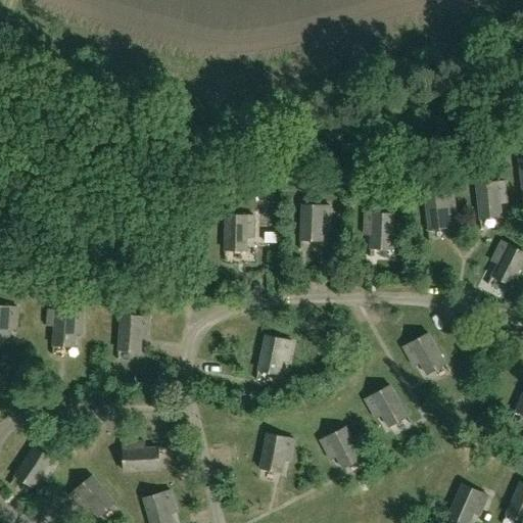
[(500,202),(507,202),(505,182),(476,185),(480,220),(502,217),(500,202)]
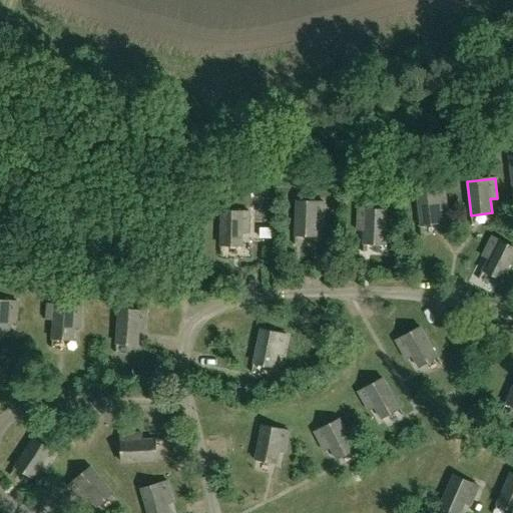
[(440,209),(447,208),(444,188),(416,192),(421,225),(442,223),(440,209)]
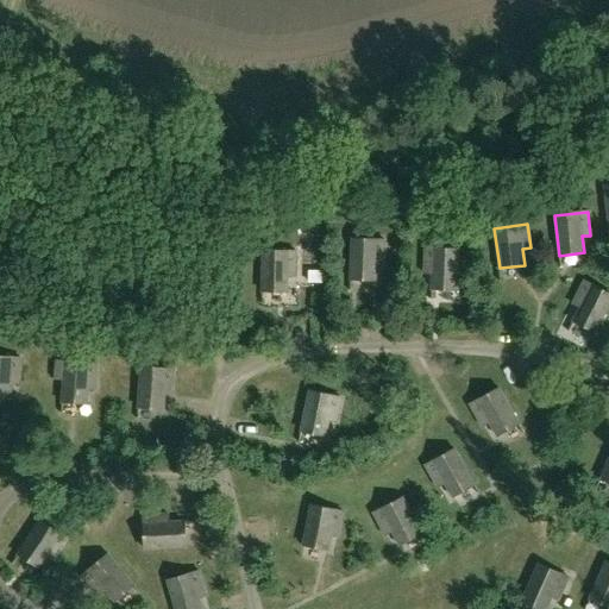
[(384,264),(384,240),(352,239),(350,280),(375,281),(376,264),(384,264)]
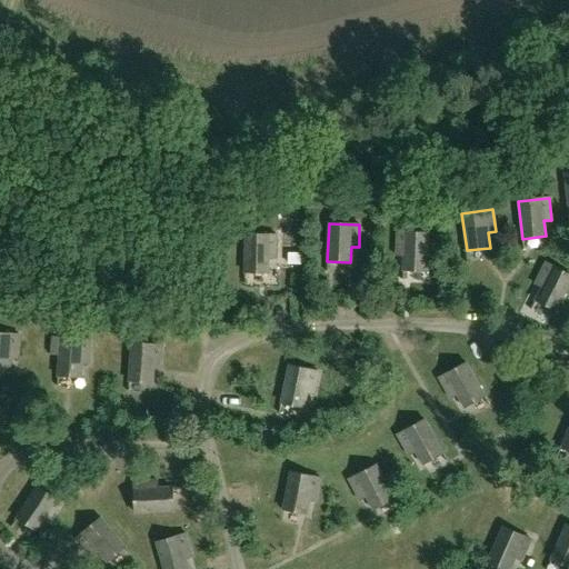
[(427,271),(428,233),(397,232),(396,255),(403,255),(402,270),(427,271)]
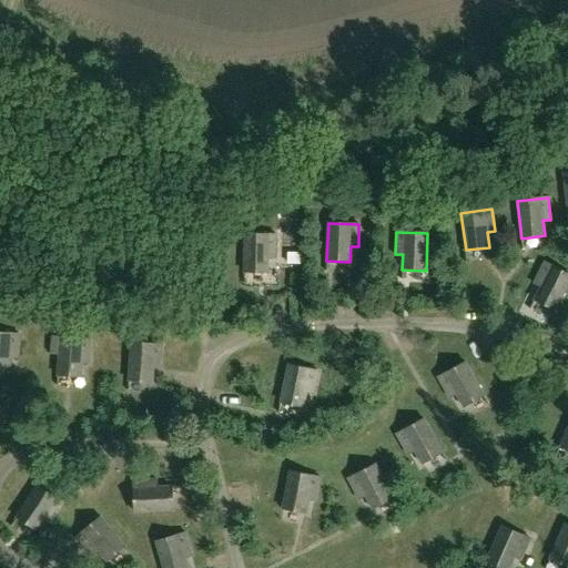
[(275,257),(276,235),(245,234),(244,272),(267,272),(267,256),(275,257)]
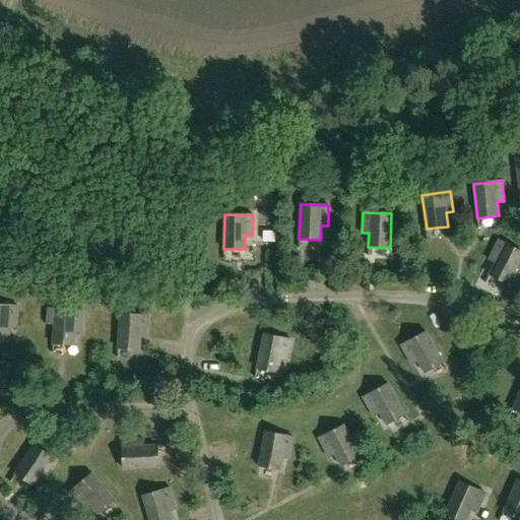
[(508,284),(519,260),(519,251),(499,241),(490,259),(496,262),(489,274),(508,284)]
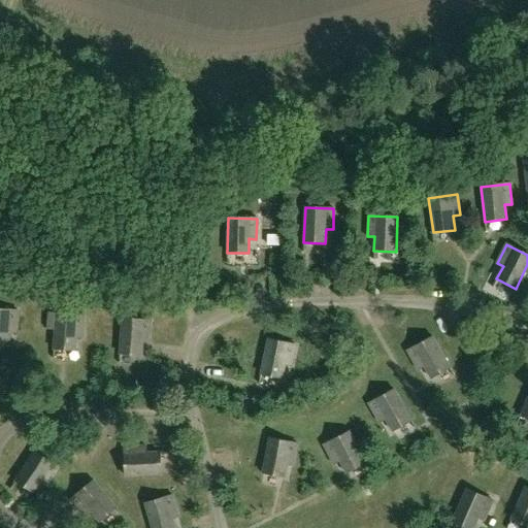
[(17,331),(19,310),(0,309),(0,344),(9,345),(9,331),(17,331)]
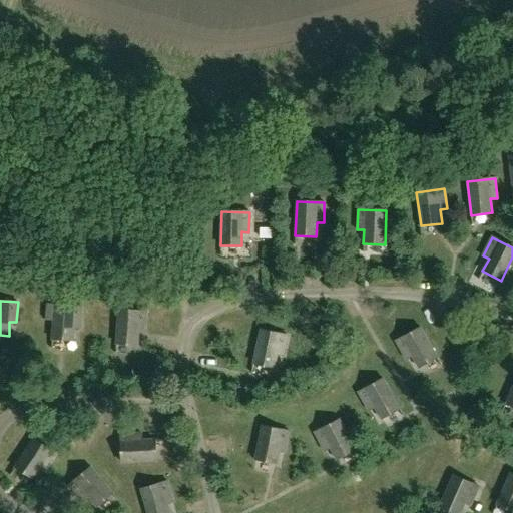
[(81,327),(82,307),(54,305),(52,339),(73,341),(74,327),(81,327)]
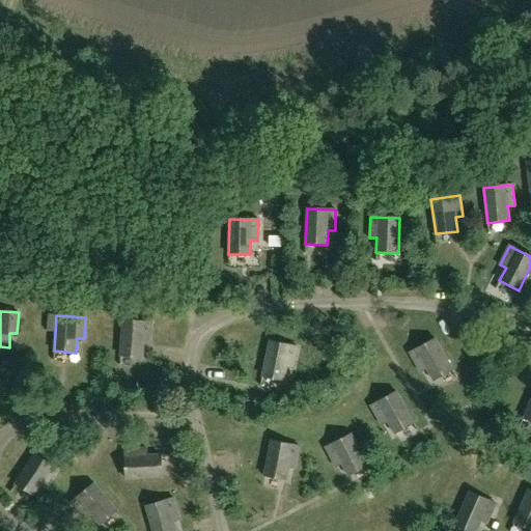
[(150,343),(151,323),(122,320),(120,356),(142,357),(143,342),(150,343)]
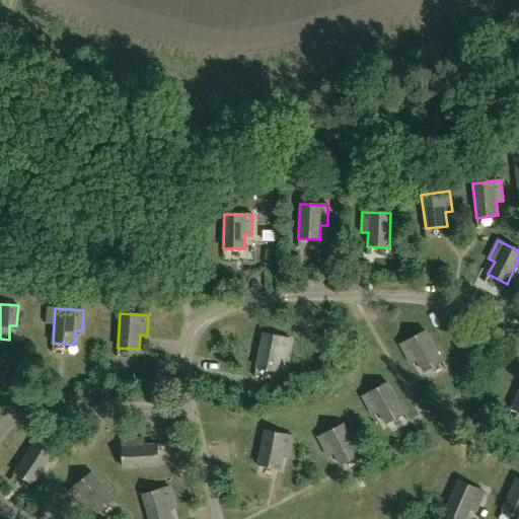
[(423,372),(442,361),(425,331),(400,345),(410,363),(416,359),(423,372)]
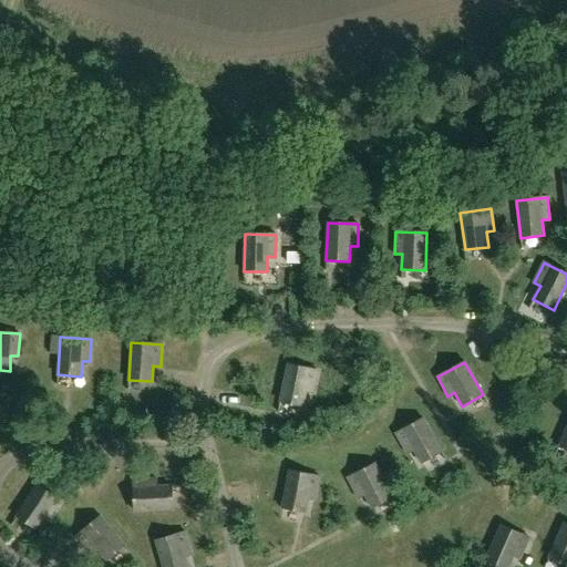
[(313,392),(318,371),(287,364),(280,401),(302,406),(306,391),(313,392)]
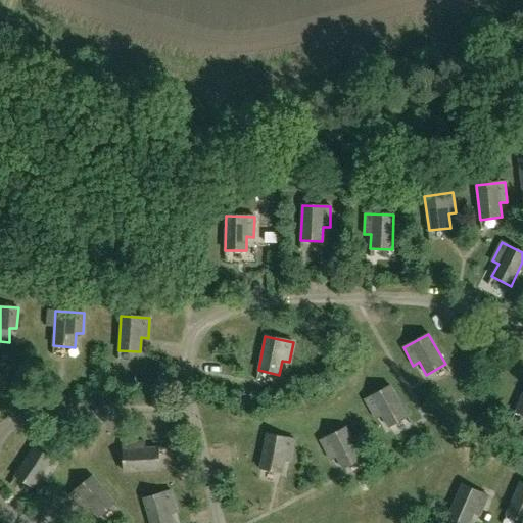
[(388,427),(407,416),(390,386),(365,400),(375,418),(381,415),(388,427)]
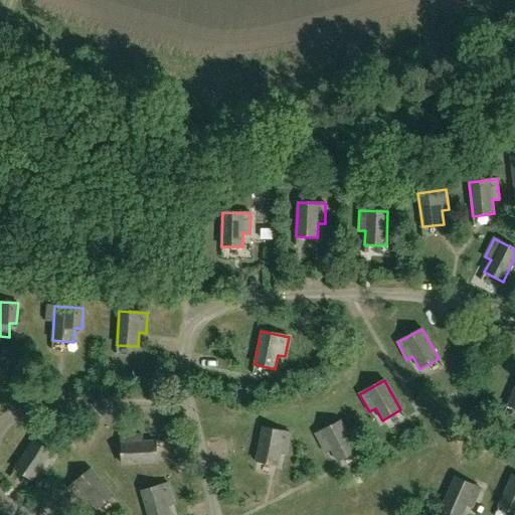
[(337,462),(356,452),(340,421),(316,435),(325,452),(331,449),(337,462)]
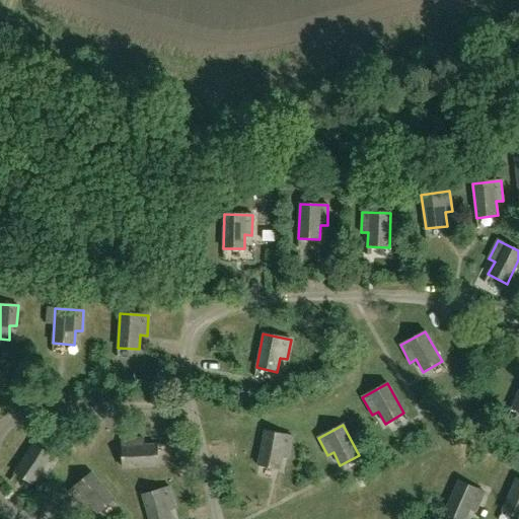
[(289,456),(293,437),(265,431),(258,464),(279,469),(282,455),(289,456)]
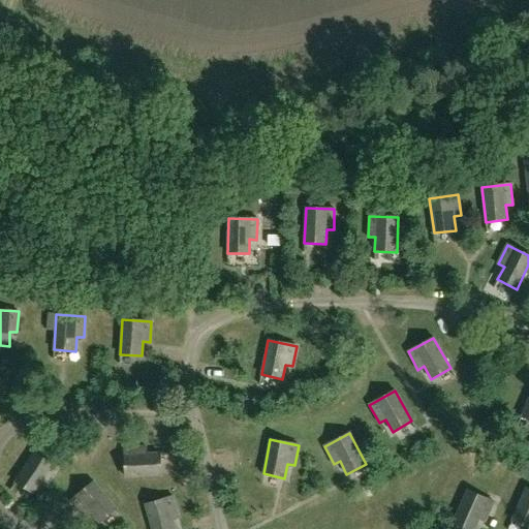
[(125,477),(160,475),(159,454),(145,454),(145,447),(124,448),(125,477)]
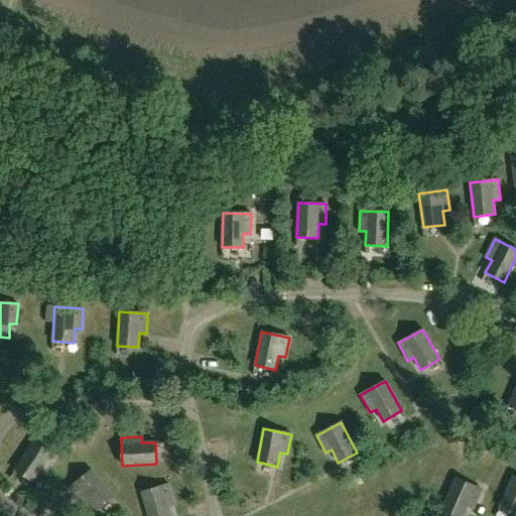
[(46,474),(57,457),(33,441),(15,470),(33,482),(40,470),(46,474)]
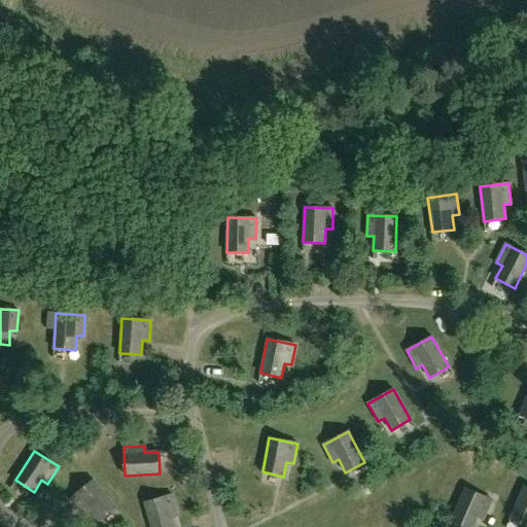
[(98,521),(114,507),(93,480),(70,498),(82,514),(89,510),(98,521)]
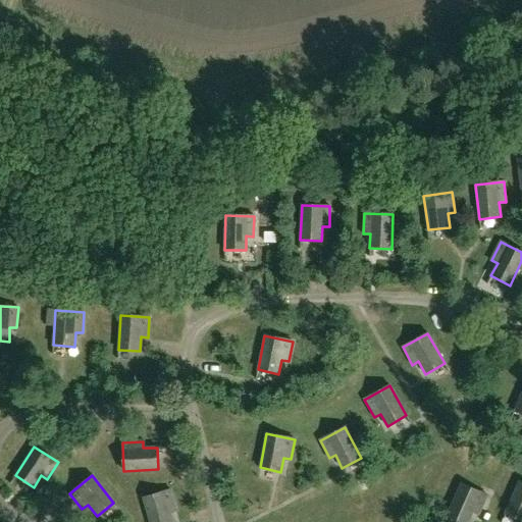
[(521,482),(519,482),(505,514),(521,520),(521,482)]
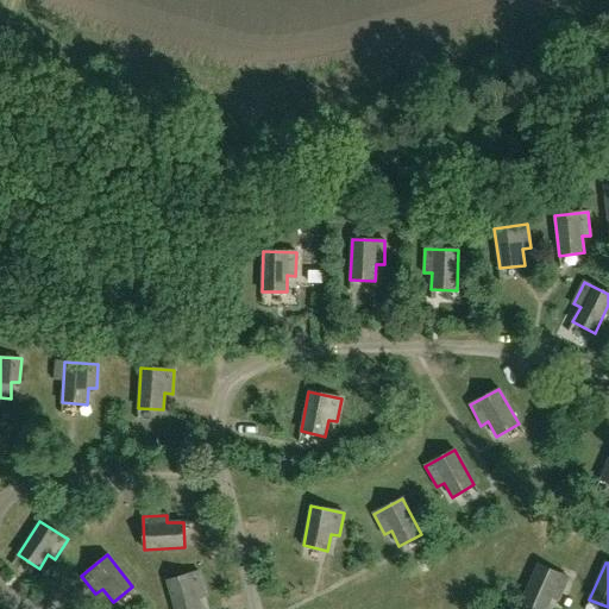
[(559,600),(569,578),(538,565),(521,602),(538,608),(545,608),(551,596),(559,600)]
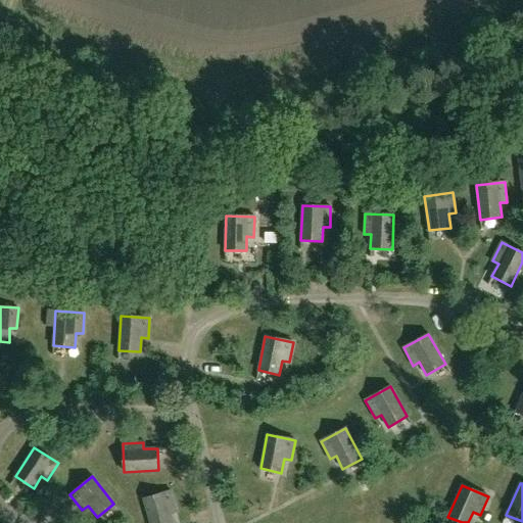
[(173,522),(170,513),(177,511),(171,491),(143,498),(150,522),(173,522)]
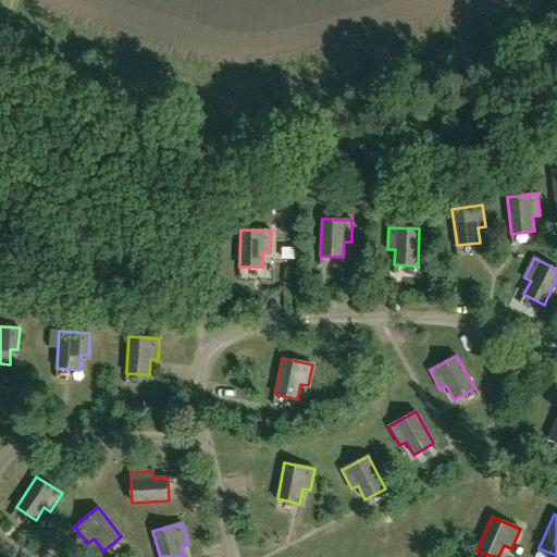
All buildings are outlined.
